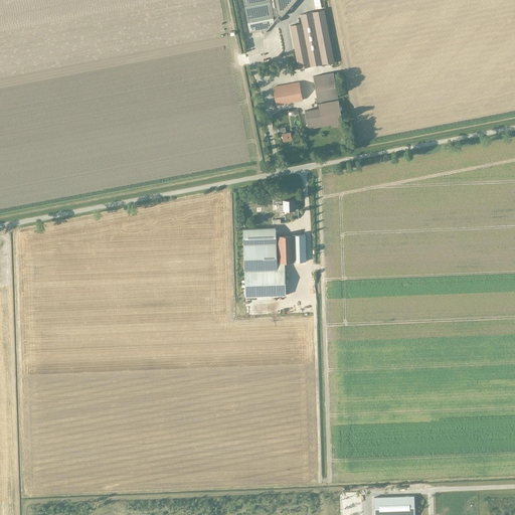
[(242,0),(248,33),(261,30),(264,33),(274,22),(276,20),(279,22),(281,20),(278,17),(280,15),(281,17),(296,0),(242,0)]
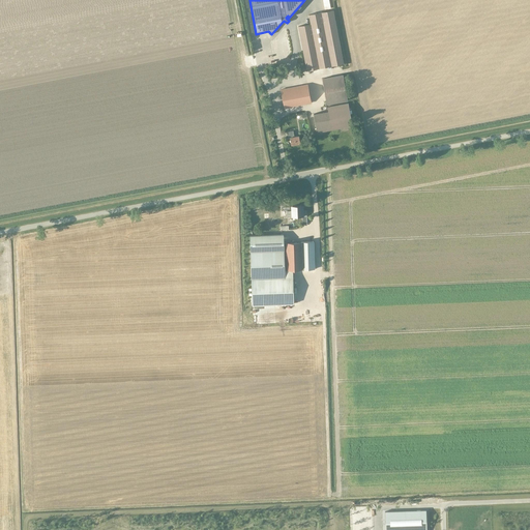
[(311,24),(298,26),(306,70),(344,63),(333,9),(308,15),(311,24)]
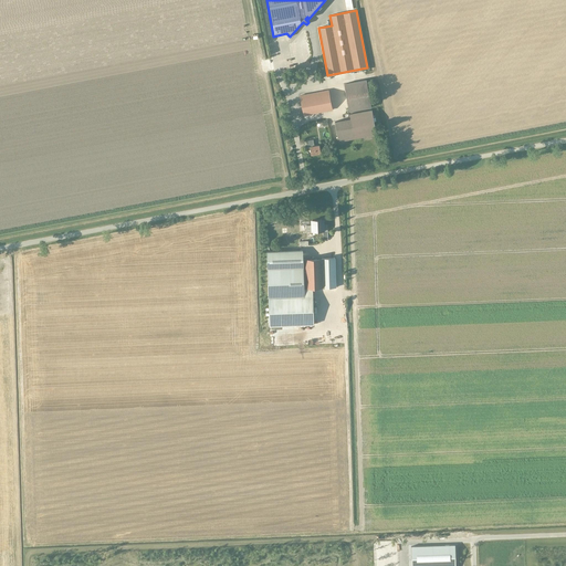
[(366,80),(344,84),(349,112),(371,107),(366,80)]
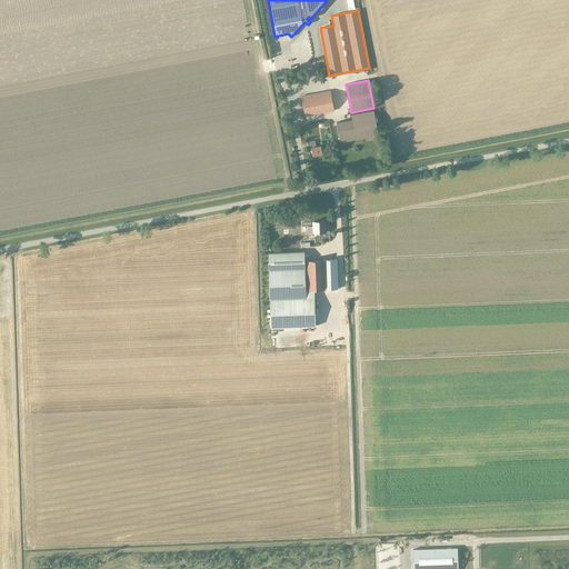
[(330,91),(301,97),(306,116),(335,110),(330,91)]
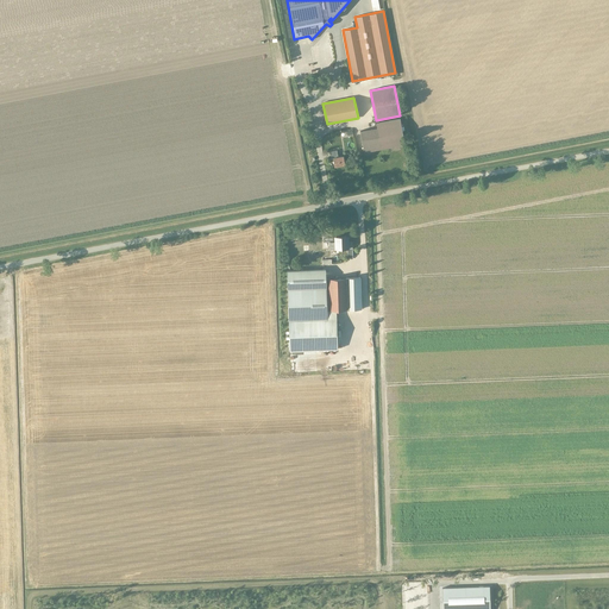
[(405,145),(400,119),(400,118),(376,123),(377,127),(360,131),(364,152),(381,149),(405,145)]
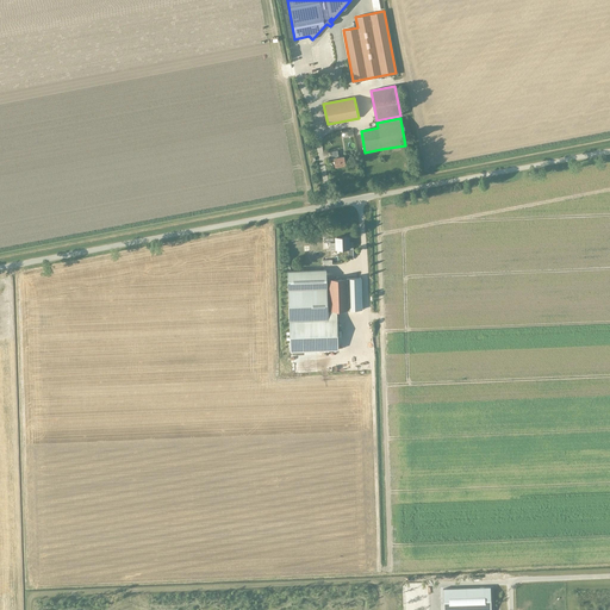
[(344,156),(338,157),(337,150),(330,151),(331,159),(334,159),(335,167),(346,166),(344,156)]
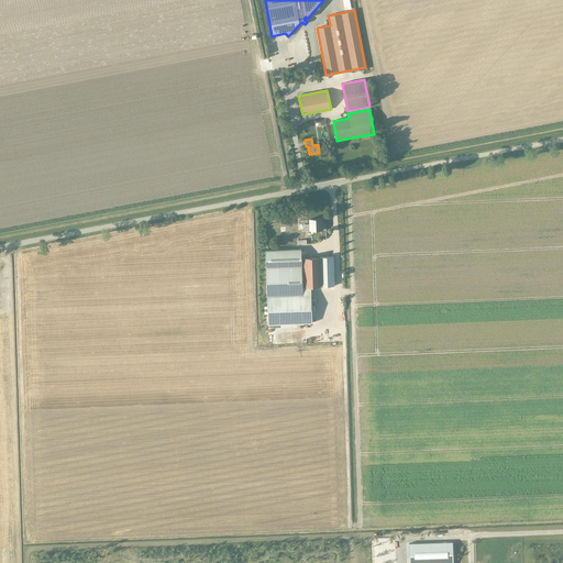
[(321,223),(321,219),(310,219),(310,223),(305,224),(305,231),(326,230),(326,223),(321,223)]
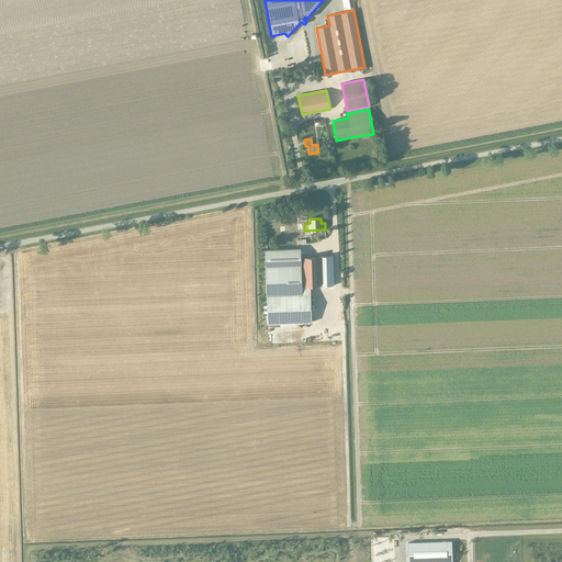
[(265,250),(266,268),(302,267),(301,258),(301,249),(265,250)]
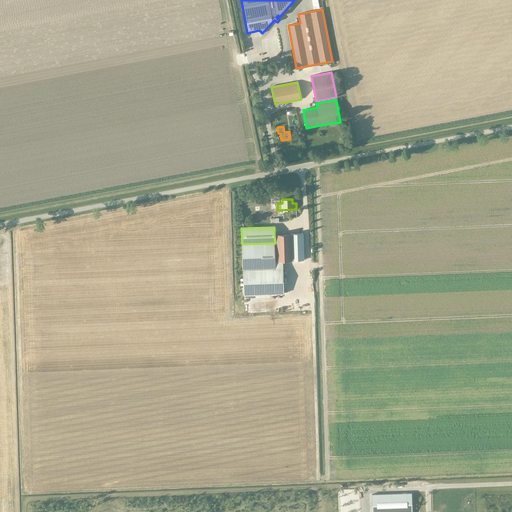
[(275,243),(242,244),(244,295),(284,294),(283,261),(304,260),(303,234),(274,235),(275,243)]
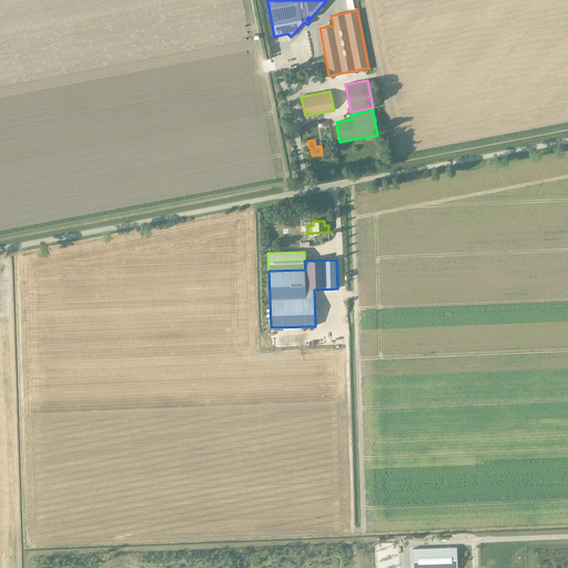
[(413,567),(457,567),(457,547),(413,548),(413,567)]
